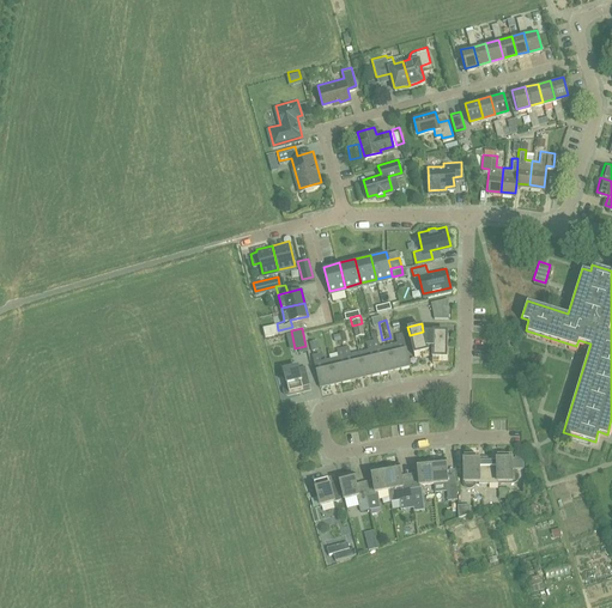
[(388,342),(393,365),(408,362),(401,330),(394,333),(397,341),(388,342)]
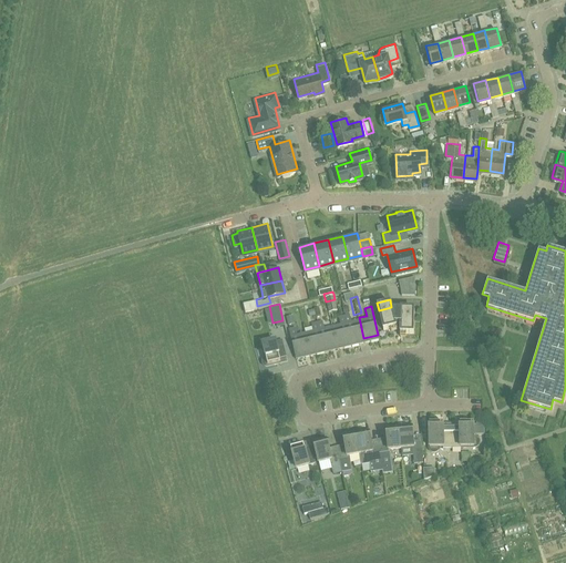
[(380,318),(393,316),(391,307),(379,310),(380,318)]
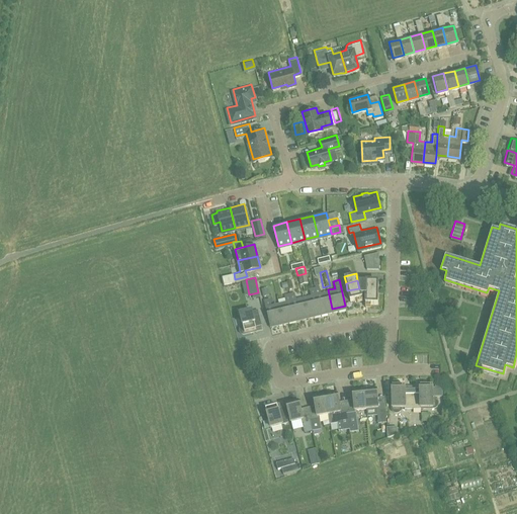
[(332,309),(328,289),(320,291),(319,284),(314,285),(320,312),(332,309)]
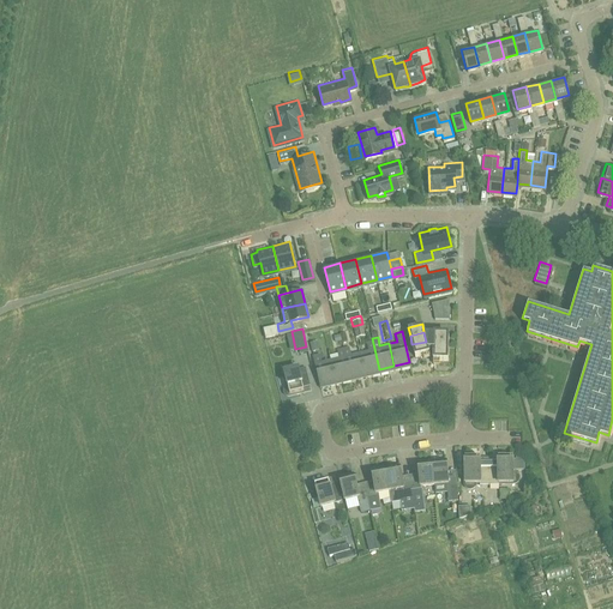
[(359,350),(365,373),(379,369),(372,338),(366,339),(368,348),(359,350)]
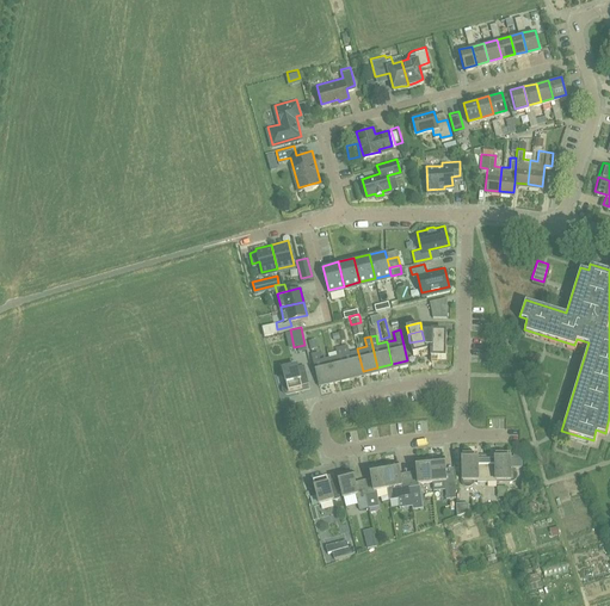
[(426,348),(424,340),(410,342),(412,352),(426,348)]
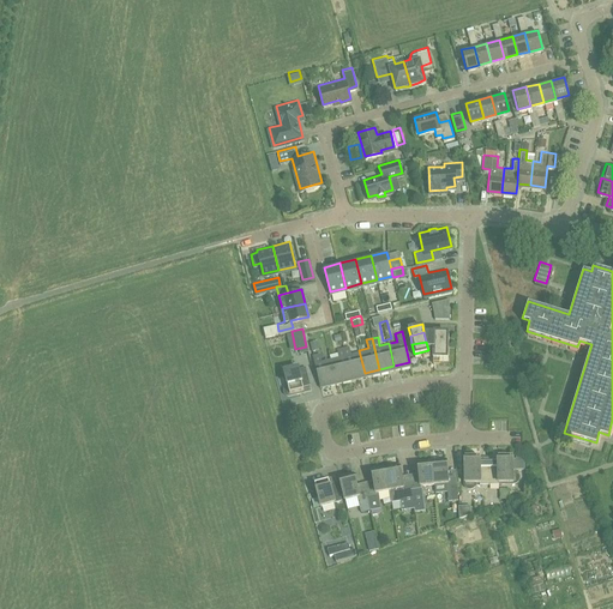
[(342,345),(349,377),(365,373),(359,350),(350,353),(348,344),(342,345)]
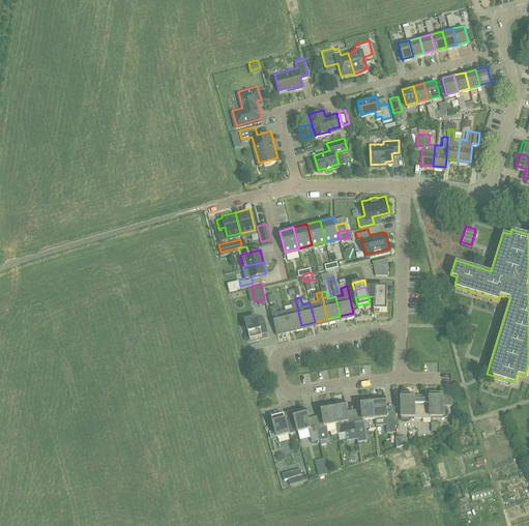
[(285,309),(289,328),(301,325),(295,298),(290,299),(292,307),(285,309)]
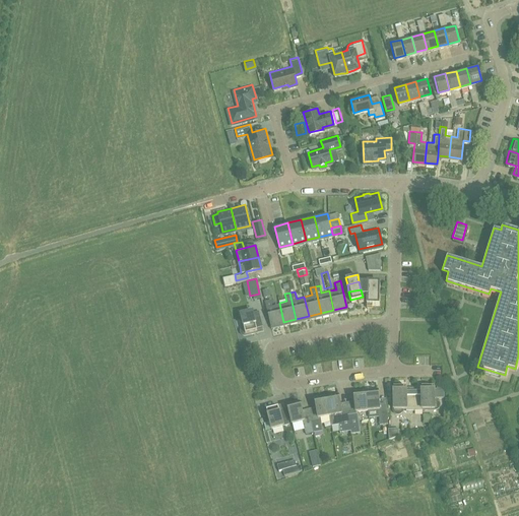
[(420,302),(432,302),(431,293),(420,293),(420,302)]
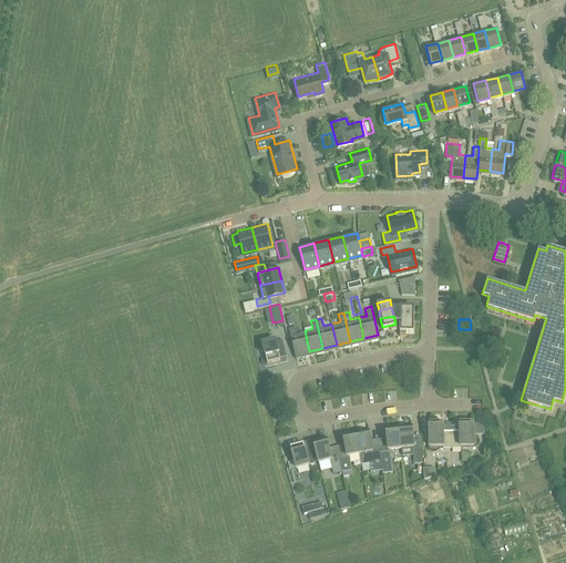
[(288,326),(296,355),(309,351),(305,330),(296,333),(294,325),(288,326)]
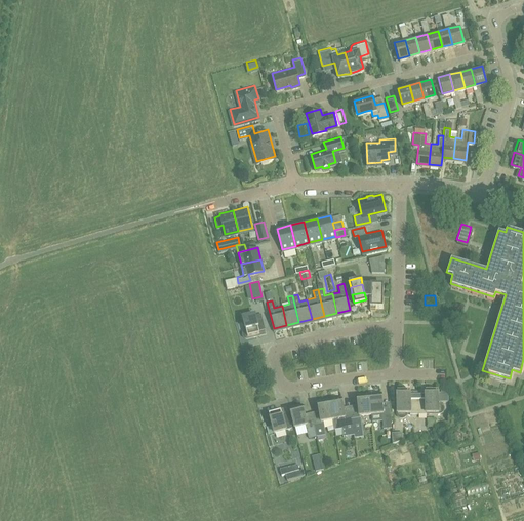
[(242,315),(245,327),(243,328),(242,332),(244,335),(247,335),(253,334),(253,333),(258,331),(257,328),(265,327),(260,311),(254,313),(254,312),(242,315)]
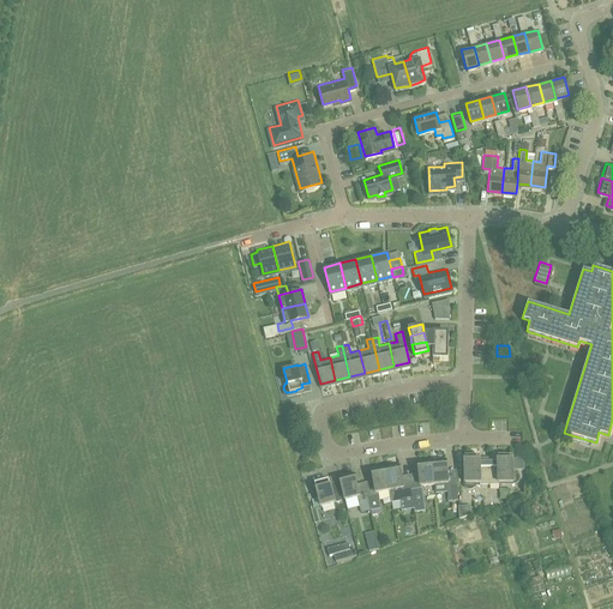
[(443,379),(437,389),(450,397),(456,386),(443,379)]
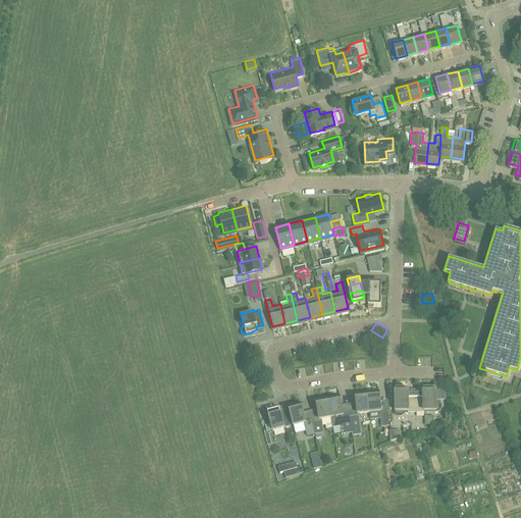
[(415,409),(415,385),(395,385),(395,408),(396,411),(399,412),(402,411),(403,408),(407,408),(407,409),(415,409)]
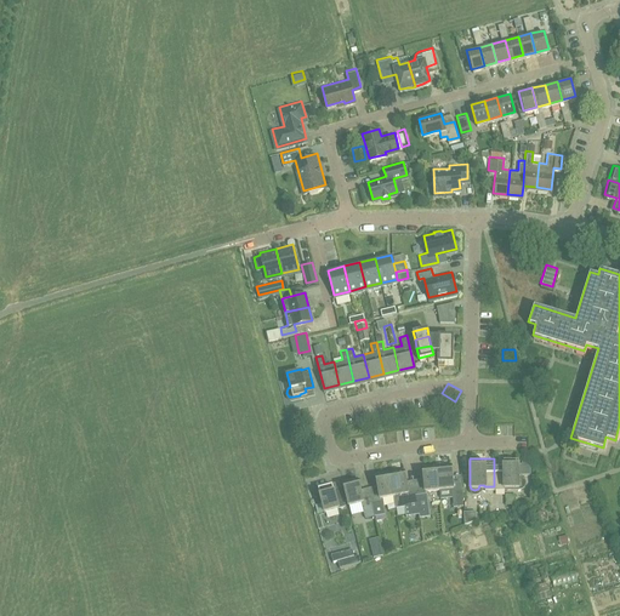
[(518,458),(494,458),(494,486),(504,486),(504,485),(518,485),(522,483),(523,479),(522,475),(518,474),(518,458)]
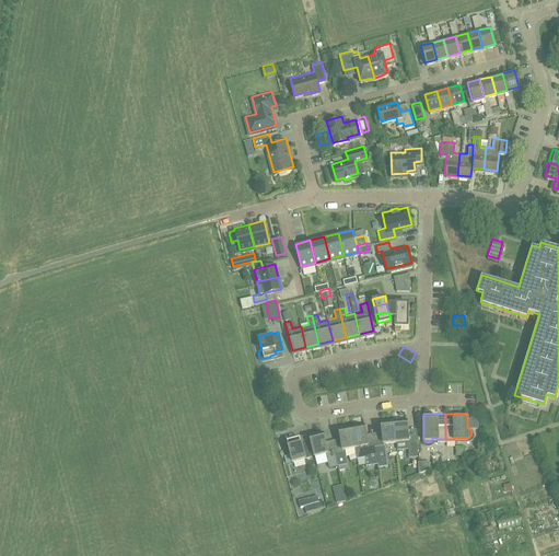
[(397,418),(393,418),(395,439),(408,438),(407,427),(406,417),(406,416),(397,416),(397,418)]
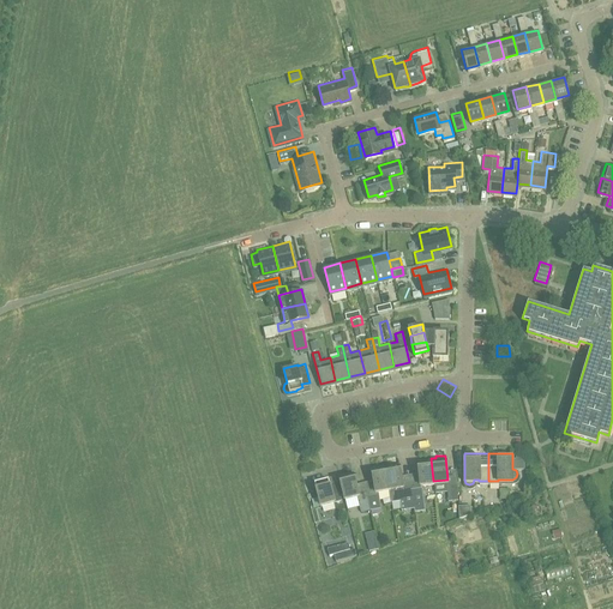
[(418,459),(418,470),(419,483),(420,483),(433,481),(431,458),(427,458),(427,457),(418,458),(418,459)]
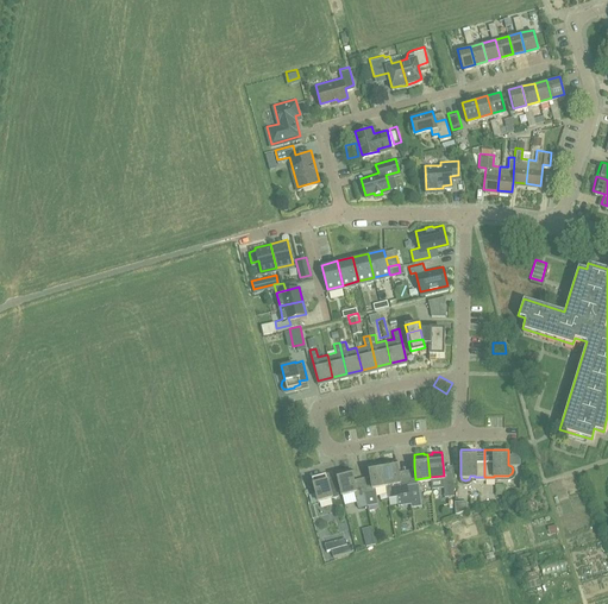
[(386,460),(381,460),(386,483),(400,482),(397,469),(395,458),(395,457),(386,458),(386,460)]
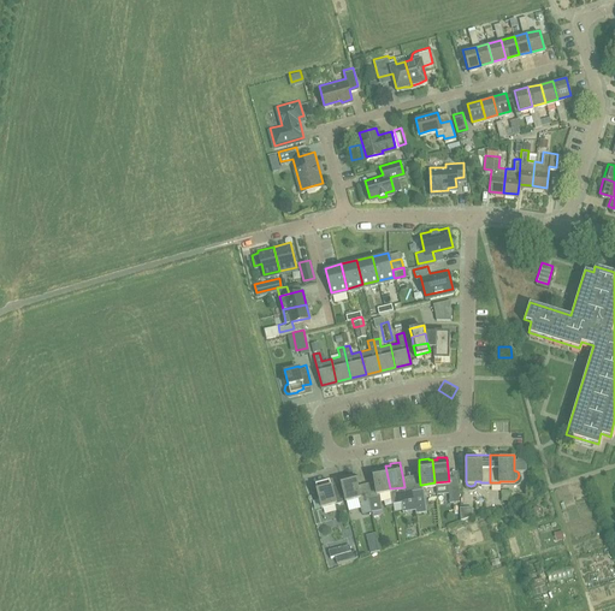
[(382,466),(372,467),(372,468),(373,479),(376,491),(390,488),(385,466),(382,467),(382,466)]
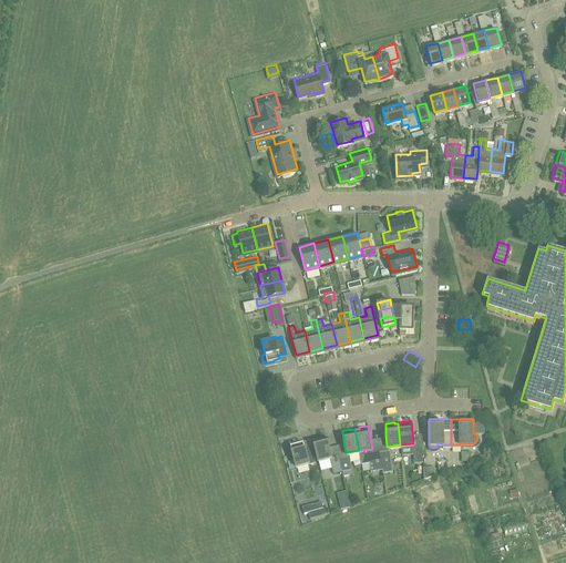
[(316,438),(312,439),(318,459),(330,456),(328,444),(326,436),(325,436),(325,433),(316,436),(316,438)]
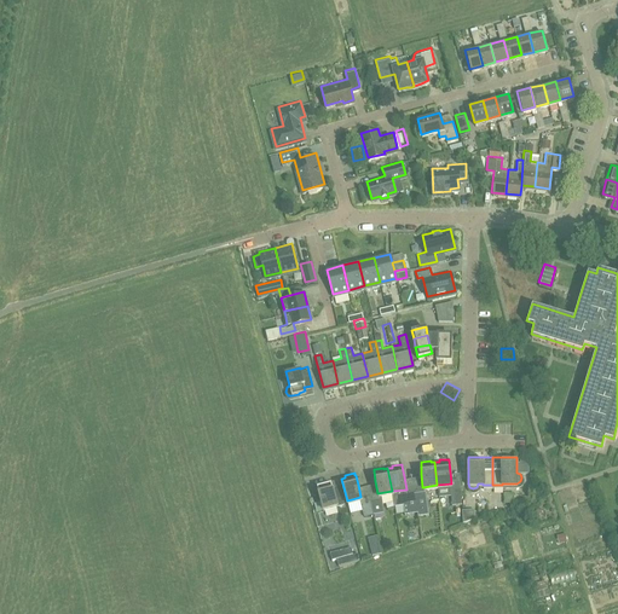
[(313,486),(312,490),(315,492),(318,493),(323,508),(336,504),(336,503),(344,502),(339,482),(331,485),(330,481),(323,482),(323,481),(316,484),(313,486)]
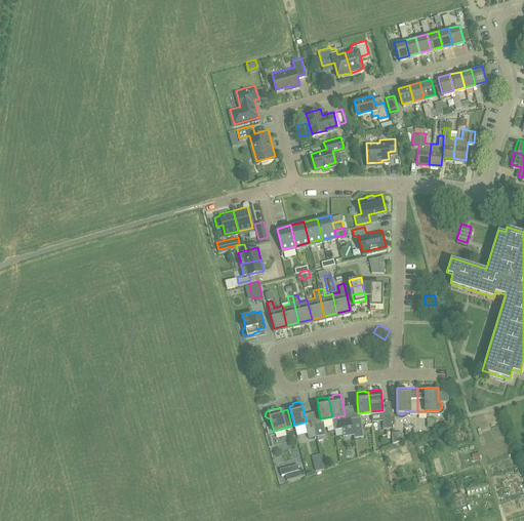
[(383,412),(381,412),(383,426),(391,425),(390,412),(383,412)]
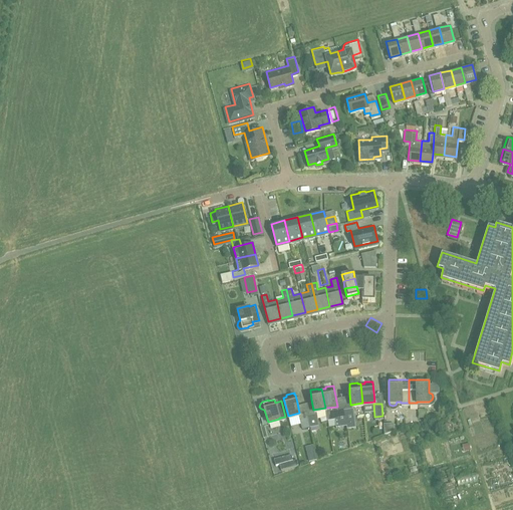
[(350,405),(343,406),(346,423),(354,422),(351,405),(350,405)]
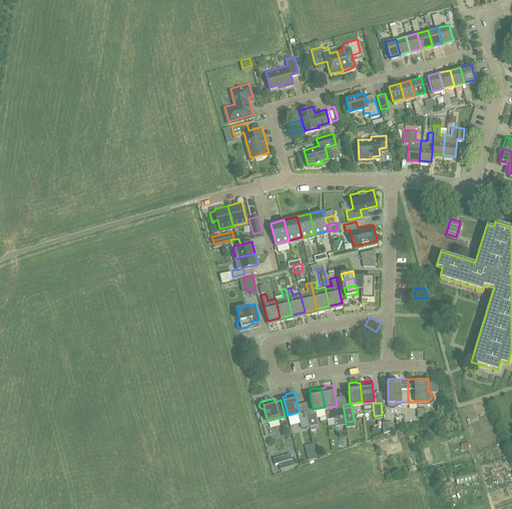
[(337,406),(335,407),(337,414),(338,414),(339,422),(346,422),(343,405),(337,406)]
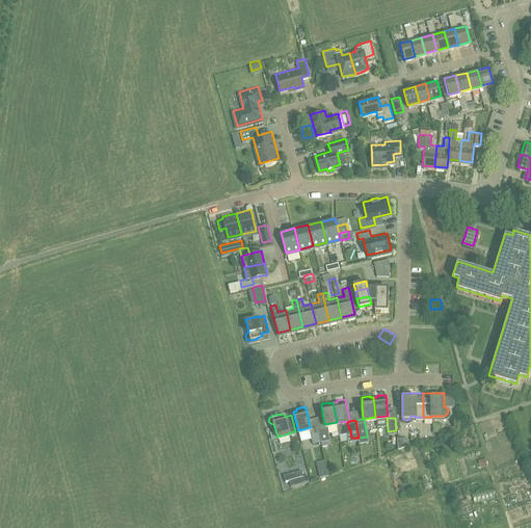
[(325,426),(318,428),(320,439),(328,437),(326,426),(325,426)]
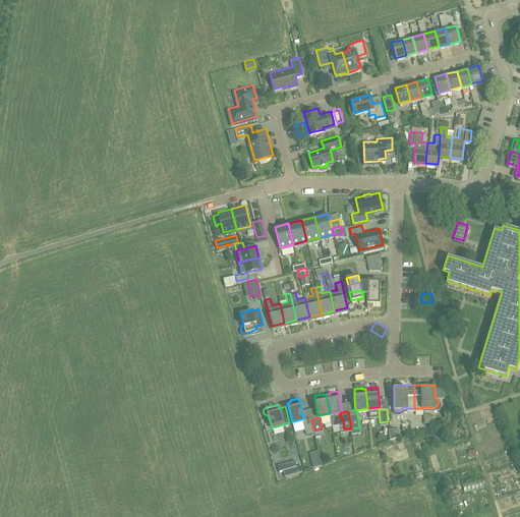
[(304,420),(303,421),(307,436),(314,435),(313,429),(311,419),(304,420)]
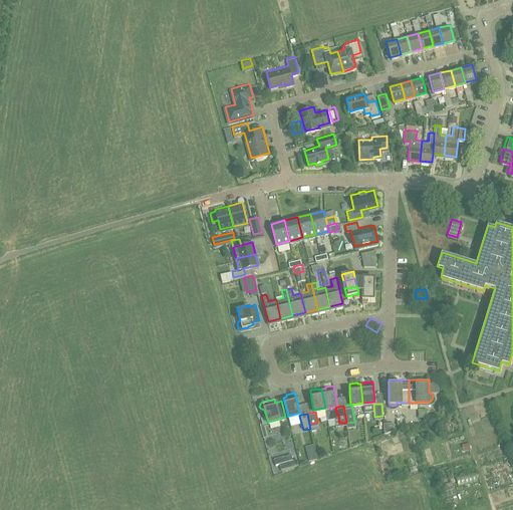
[(393,420),(382,421),(383,432),(394,428),(393,420)]
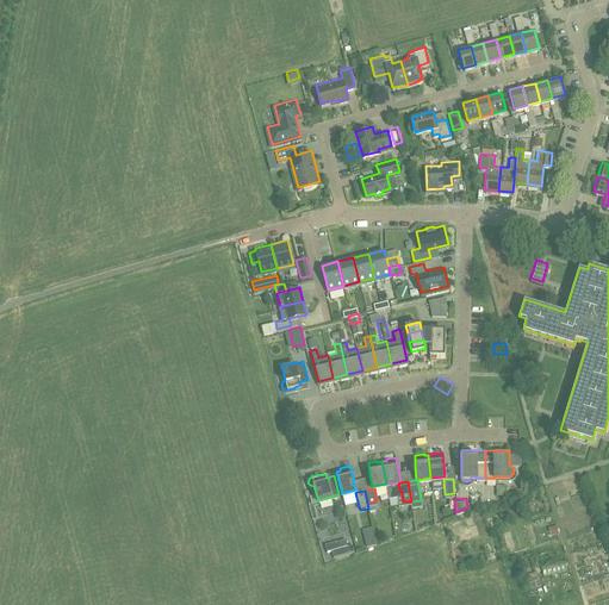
[(329,544),(331,552),(353,547),(350,538),(346,540),(343,532),(323,537),(325,546),(329,544)]
